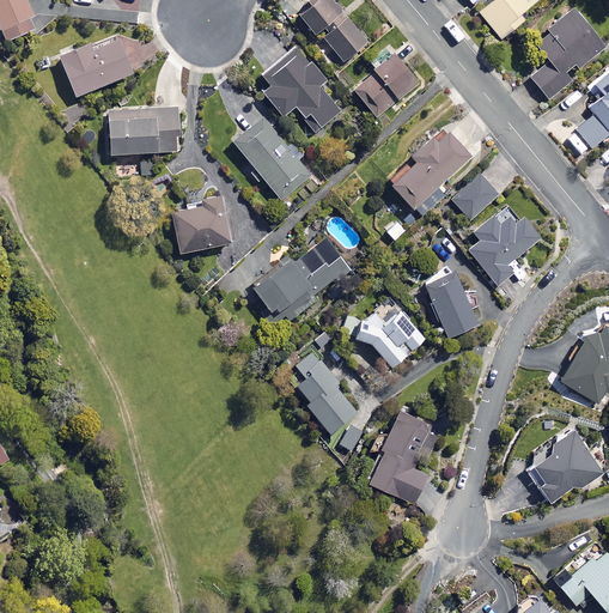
[(0,0),(0,30),(4,29),(10,42),(42,28),(29,0),(0,0)]
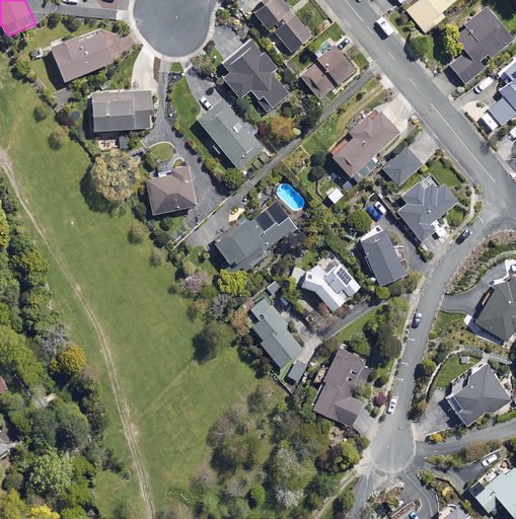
[(312,35),(280,0),(268,0),(252,14),(267,29),(270,26),(293,54),(312,35)]
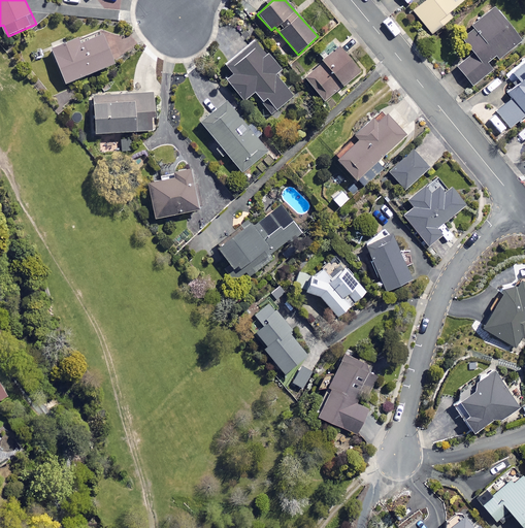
[(464,0),(427,0),(414,11),(433,34),(453,18),(449,13),(464,0)]
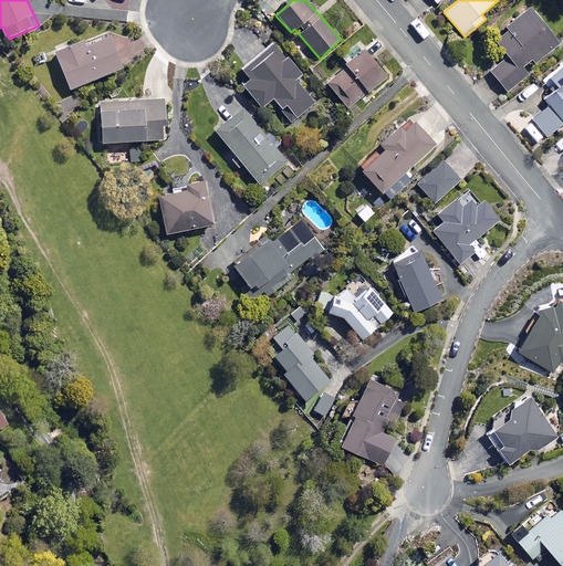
[(556,44),(529,10),(493,41),(508,59),(491,73),(507,92),(527,75),(524,72),(556,44)]
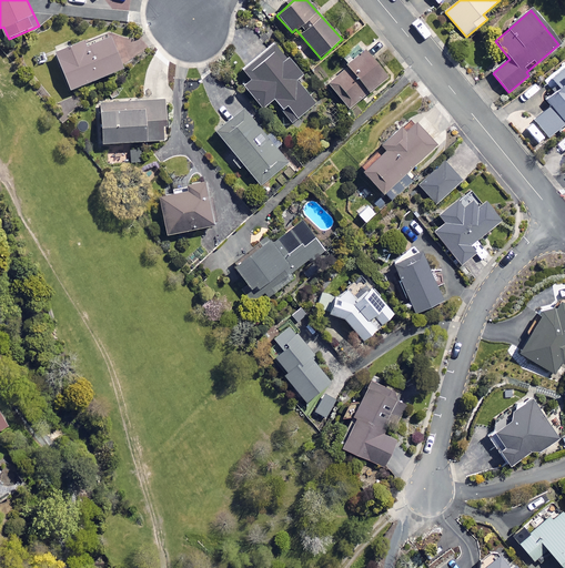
[(122,70),(109,36),(86,44),(84,42),(56,53),(70,90),(122,70)]
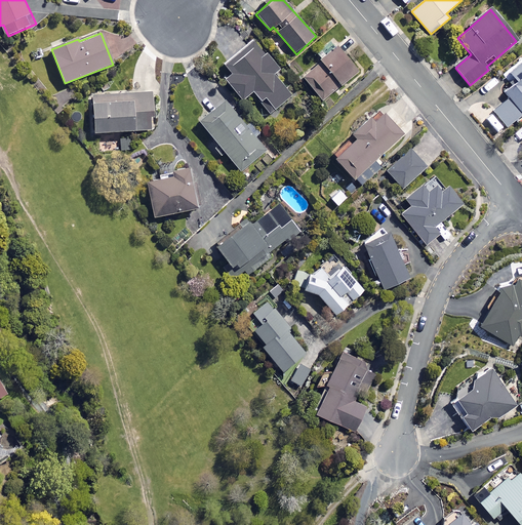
[(279,72),(253,42),(225,66),(232,74),(226,80),(243,101),(252,92),(271,114),(291,96),(274,75),(279,72)]
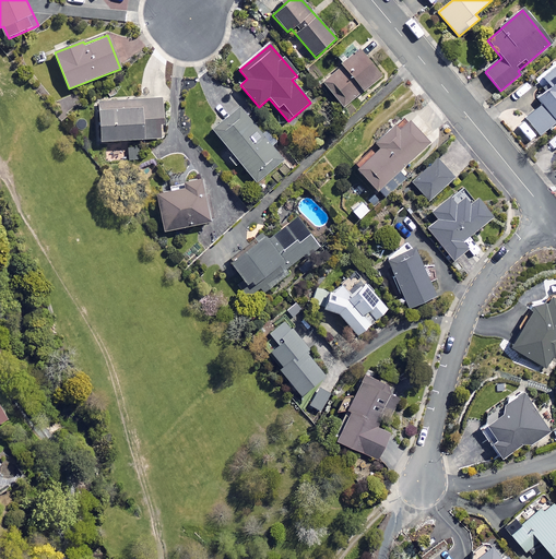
[(381,76),(357,50),(322,82),(345,108),(381,76)]
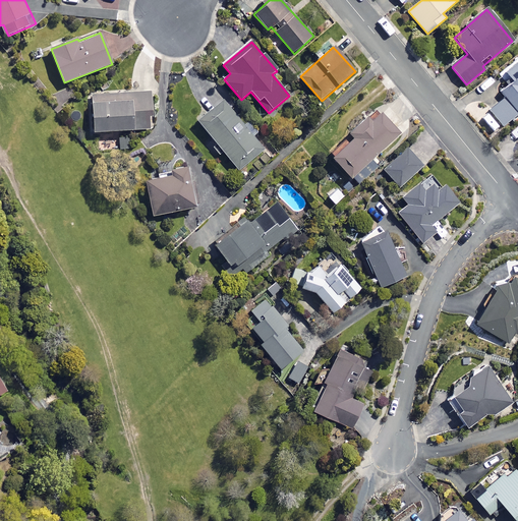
[(505,125),(517,114),(517,63),(506,73),(513,82),(502,92),(507,97),(492,110),(505,125)]
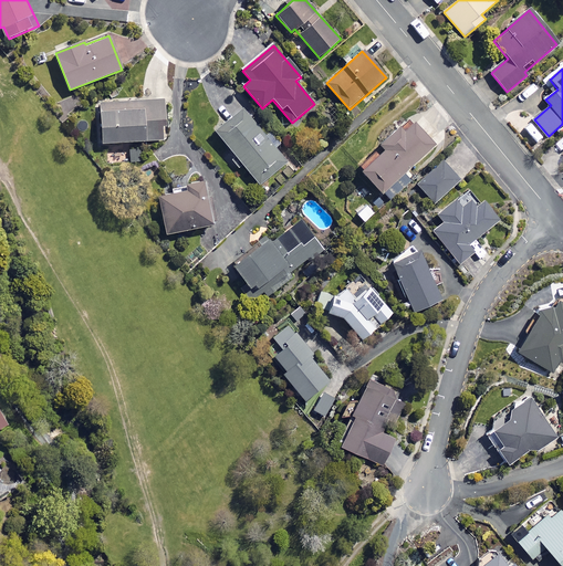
[(166,140),(165,100),(100,103),(102,144),(166,140)]
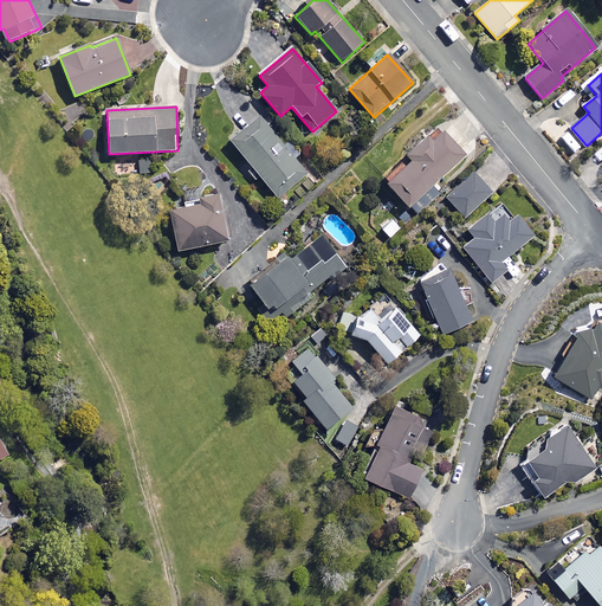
[(283,147),(259,118),(231,141),(277,199),(308,175),(292,156),(299,150),(291,140),(283,147)]
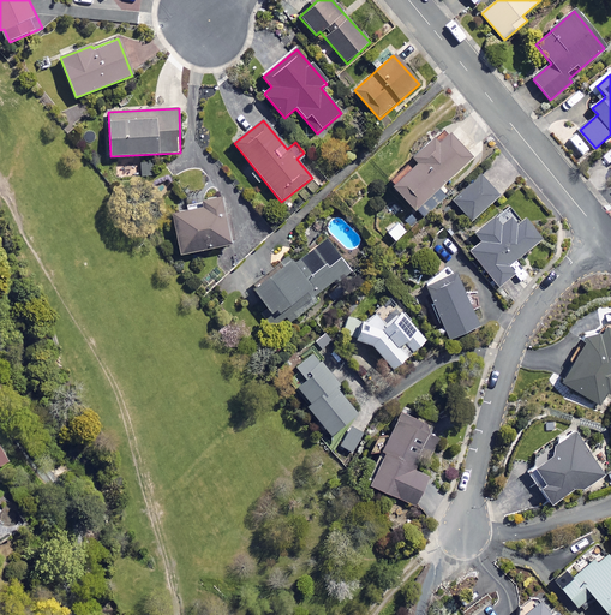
[(469,157),(449,135),(437,144),(431,138),(411,157),(414,162),(390,185),(413,210),(469,157)]
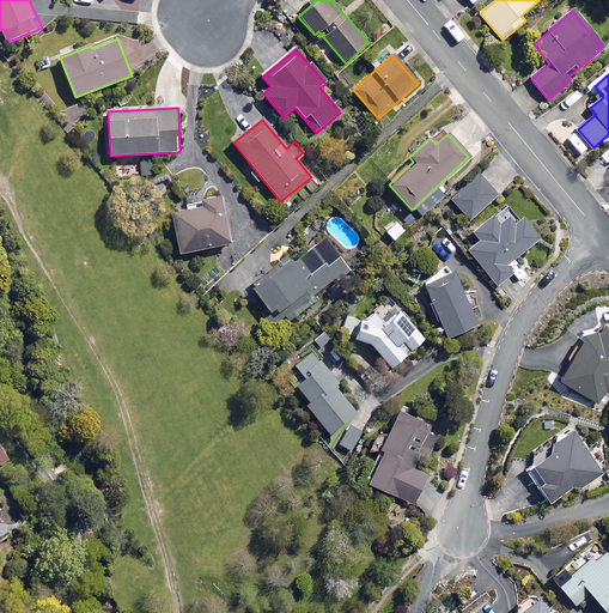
[(499,196),(480,175),(452,200),(473,222),(499,196)]
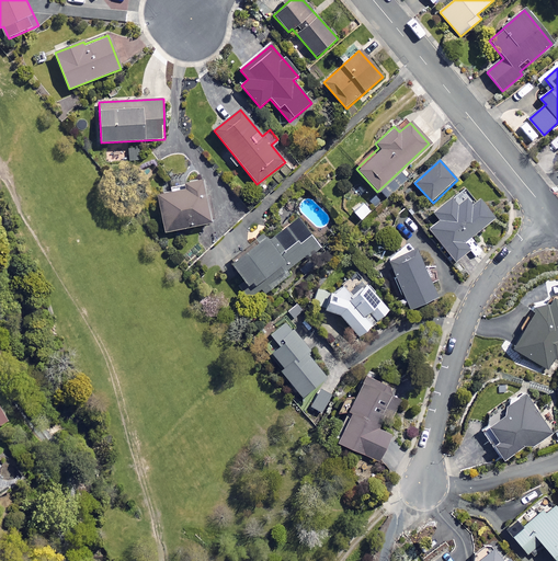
[(205,196),(203,180),(183,183),(184,190),(157,195),(164,232),(215,222),(209,195),(205,196)]
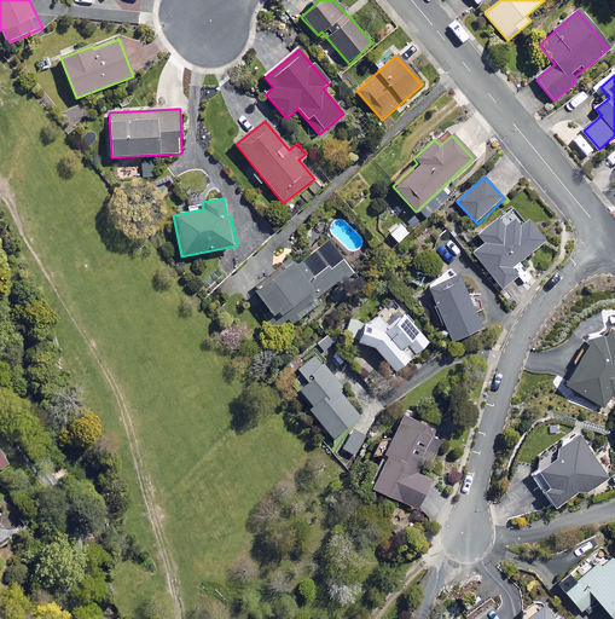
[(518,226),(512,219),(503,226),(497,219),(477,235),(485,243),(473,254),(503,289),(518,277),(512,268),(545,241),(527,220),(518,226)]
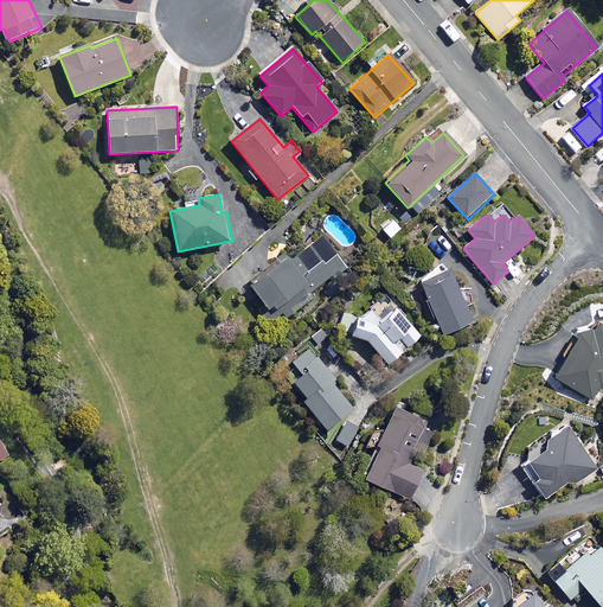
[(351,263),(327,234),(294,260),(290,255),(250,286),(280,325),(315,298),(312,293),(351,263)]
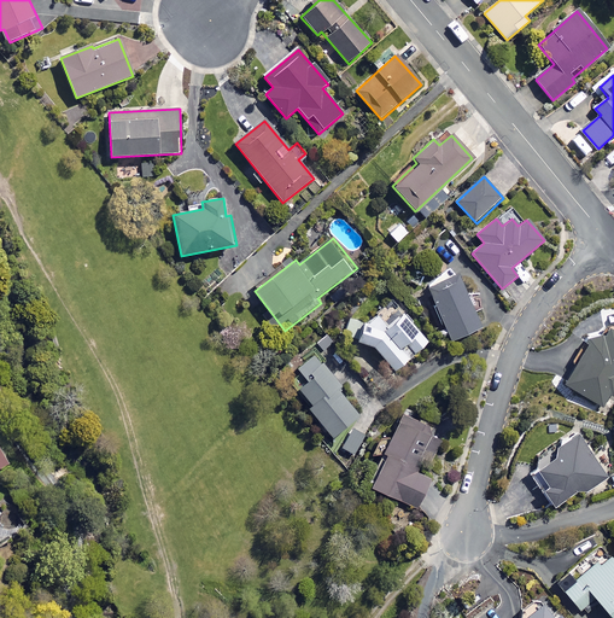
[(452,258),(445,246),(436,254),(443,266),(452,258)]
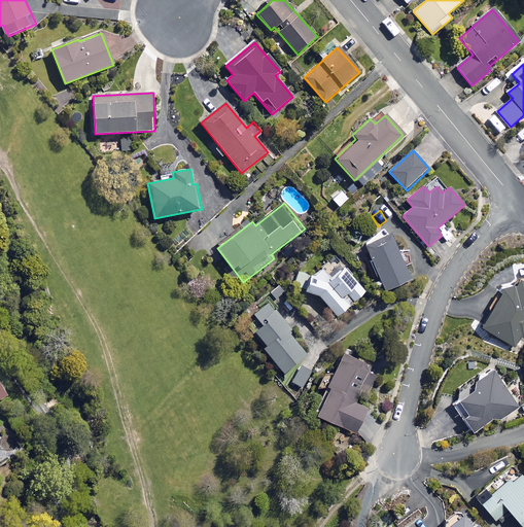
[(412,278),(390,234),(364,246),(386,290),(412,278)]
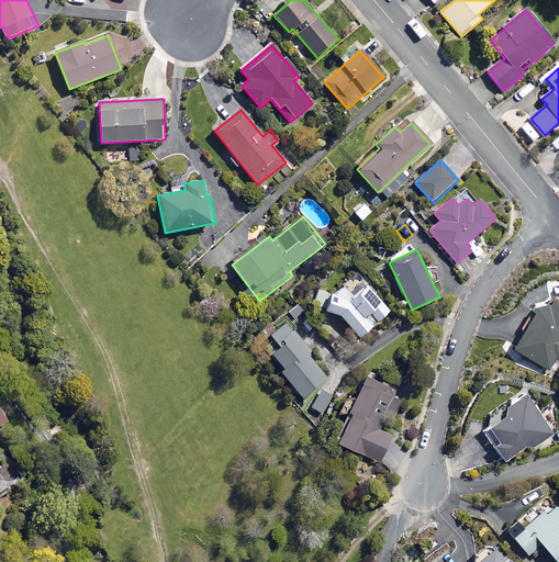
[(333,290),(321,287),(314,305),(341,315),(358,337),(389,312),(356,271),(333,290)]
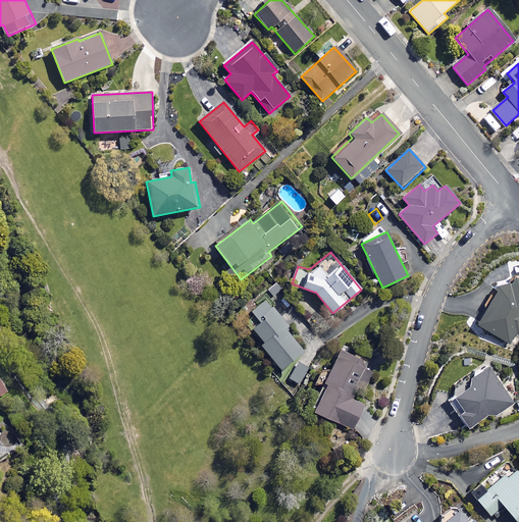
[(509,282),(496,285),(475,326),(512,345),(518,331),(518,276),(514,274),(509,282)]
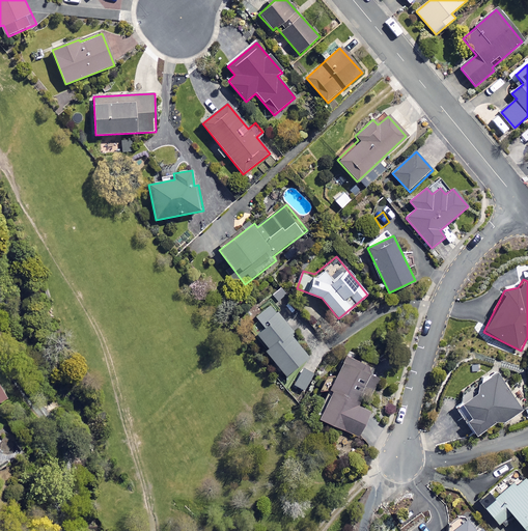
[(287,376),(311,358),(290,333),(294,331),(272,304),(256,317),(265,327),(256,334),(268,348),(266,350),(287,376)]
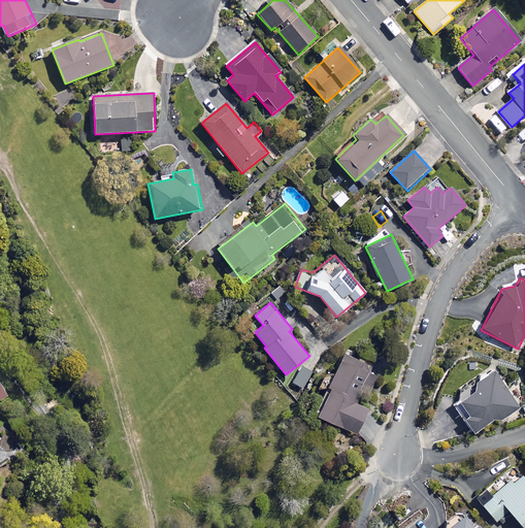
[(382,367),(342,351),(317,417),(358,434),(368,408),(356,403),(360,391),(370,395),(382,367)]
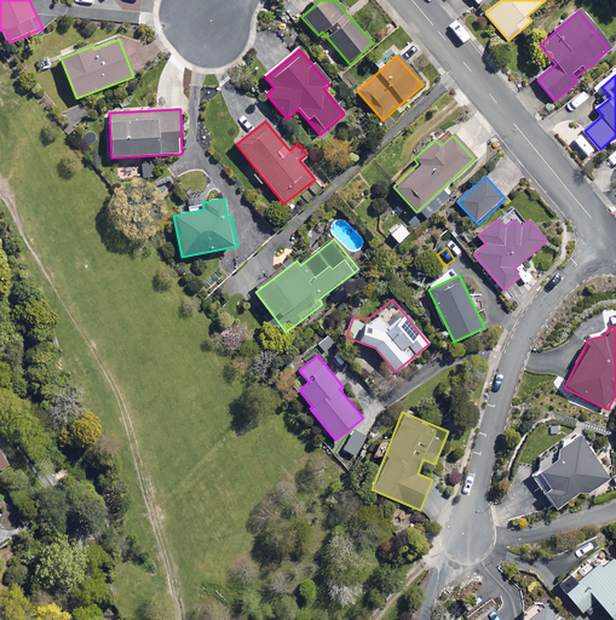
[(368,435),(352,430),(346,449),(361,454),(368,435)]
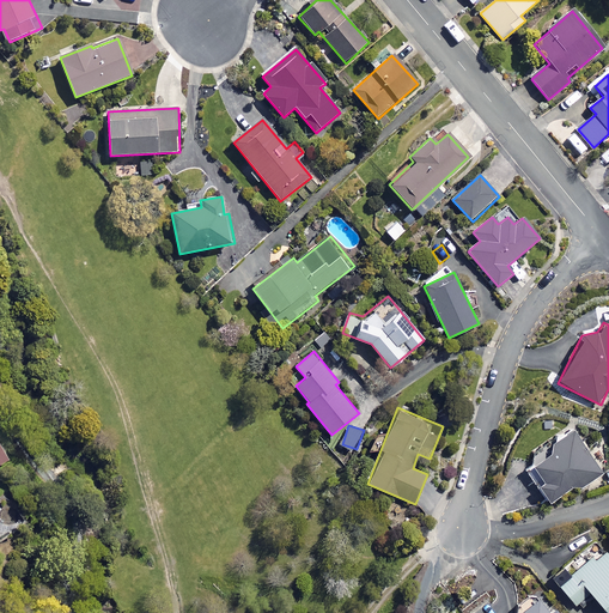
[(602,473),(572,430),(530,460),(533,463),(525,468),(549,503),(574,486),(578,490),(602,473)]
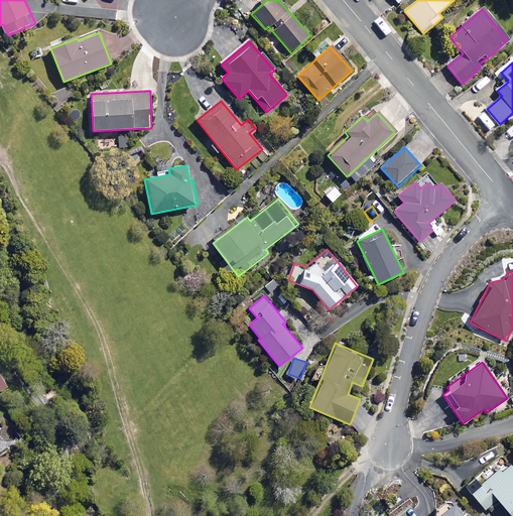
[(499,469),(472,494),(487,510),(497,500),(511,515),(512,515),(512,466),(510,464),(502,472),(499,469)]
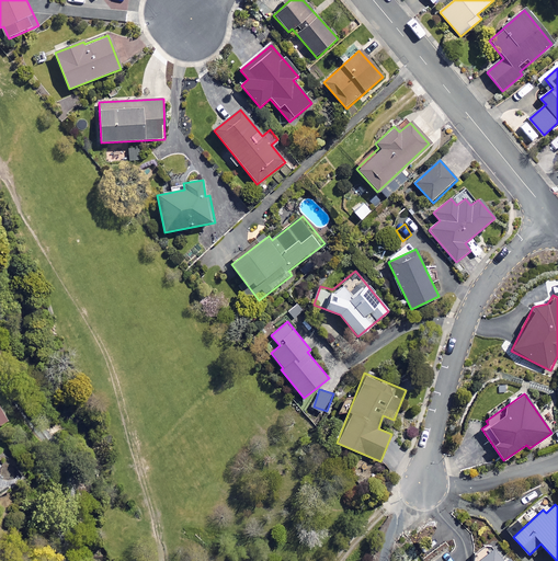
[(502,560),(492,548),(475,560),(510,560),(508,557),(502,560)]
